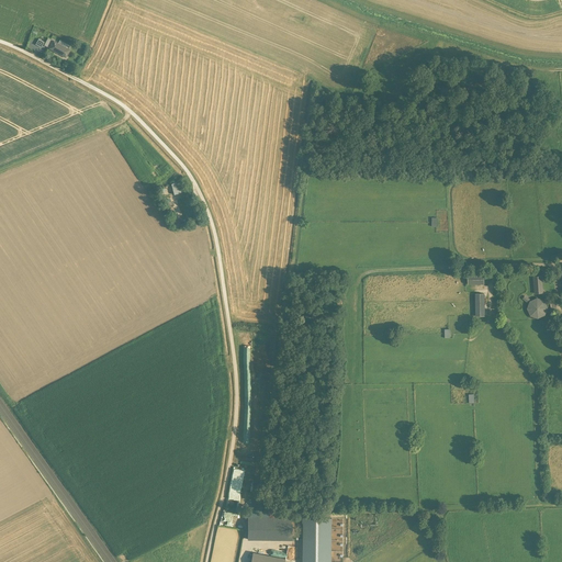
[(66,47),(54,41),(49,48),(62,55),(66,47)]
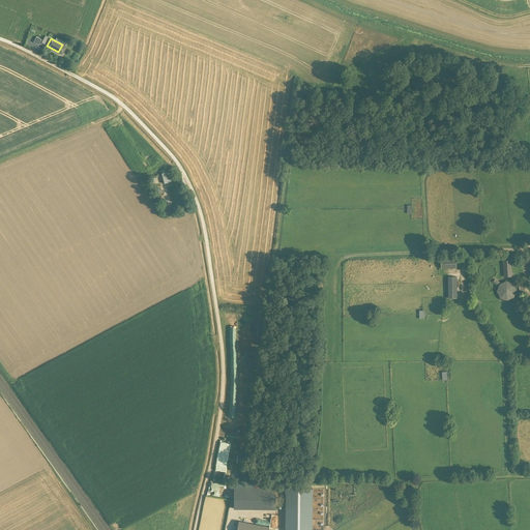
[(171,181),(168,171),(162,173),(164,182),(171,181)]
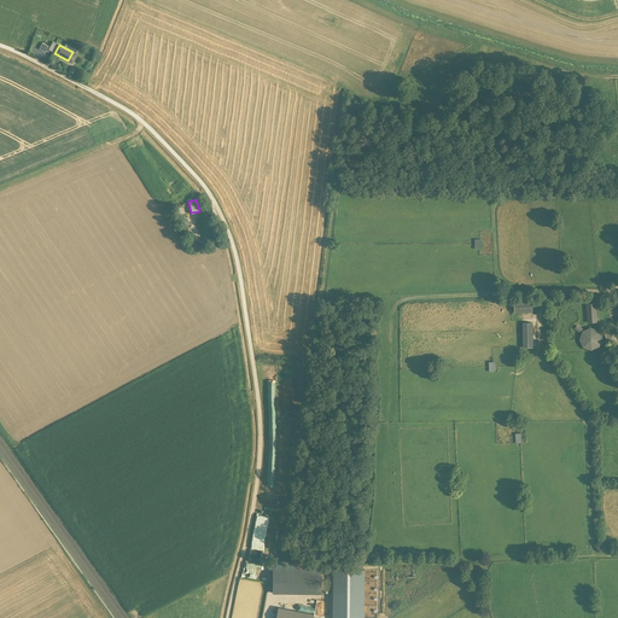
[(532,302),(514,302),(514,313),(532,313),(532,302)]
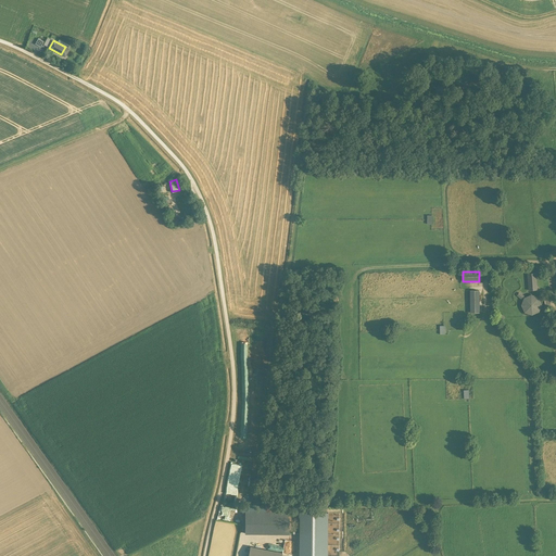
[(538,273),(527,274),(528,291),(539,291),(538,273)]
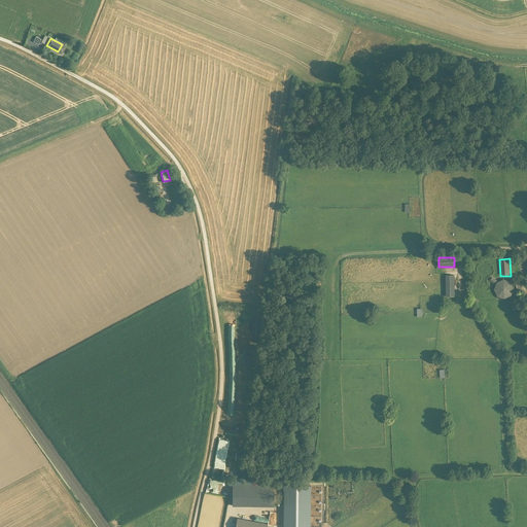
[(454,276),(446,276),(446,296),(454,296),(454,276)]
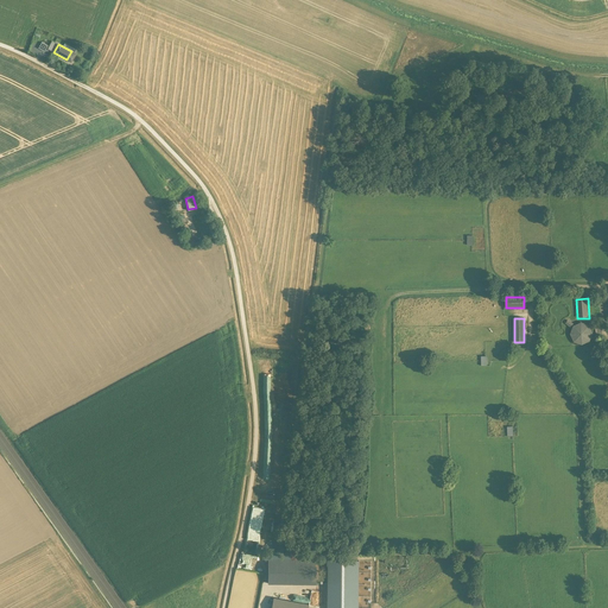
[(574,324),(568,321),(565,323),(571,329),(569,335),(574,343),(582,346),(591,342),(593,334),(589,325),(581,322),(574,324)]
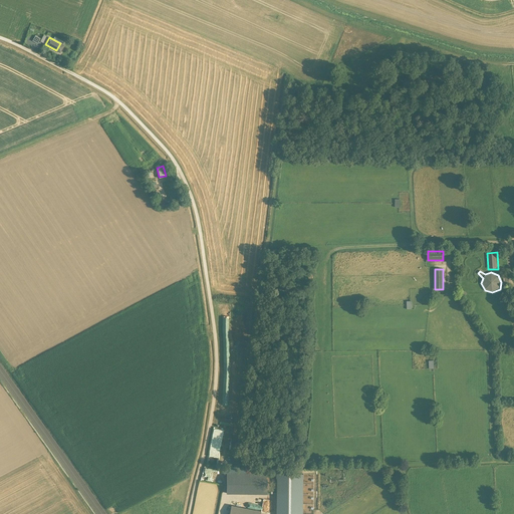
[(234,384),(237,363),(229,362),(226,383),(234,384)]
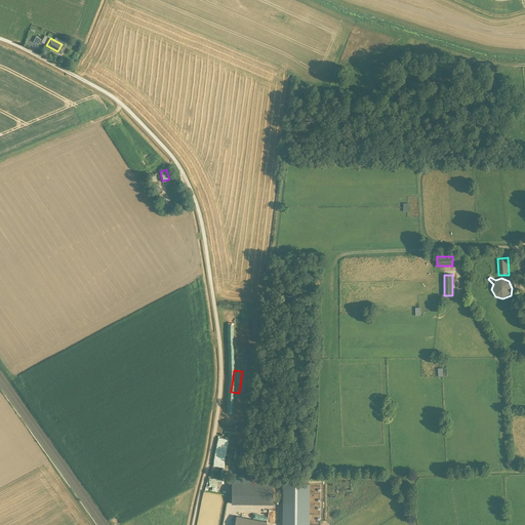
[(273,478),(232,477),(232,503),(273,505),(273,478)]
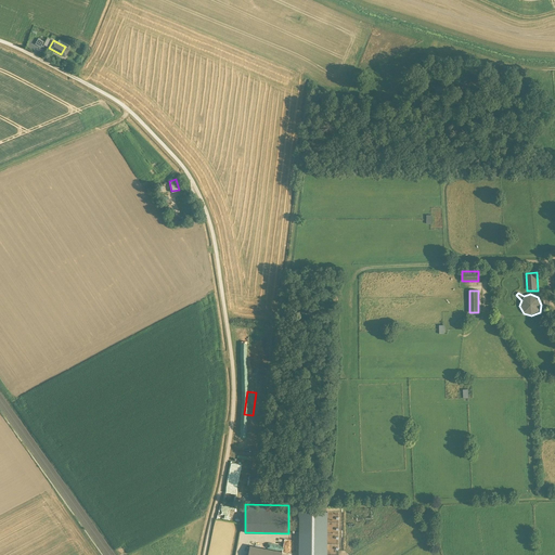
[(325,554),(326,512),(298,512),(297,554),(325,554)]
